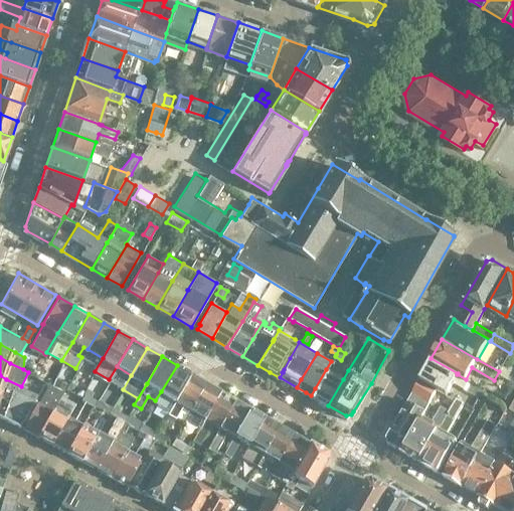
[(431,358),(420,377),(437,386),(447,392),(457,374),(458,373),(431,358)]
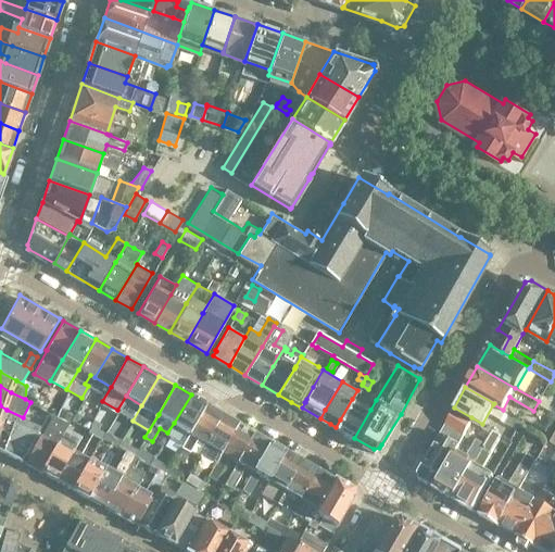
[(191,394),(174,423),(166,435),(183,444),(190,433),(206,403),(191,394)]
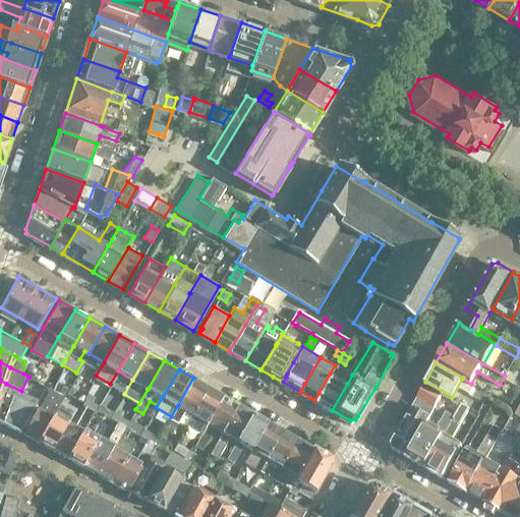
[(319,393),(314,400),(332,410),(347,384),(330,374),(319,393)]
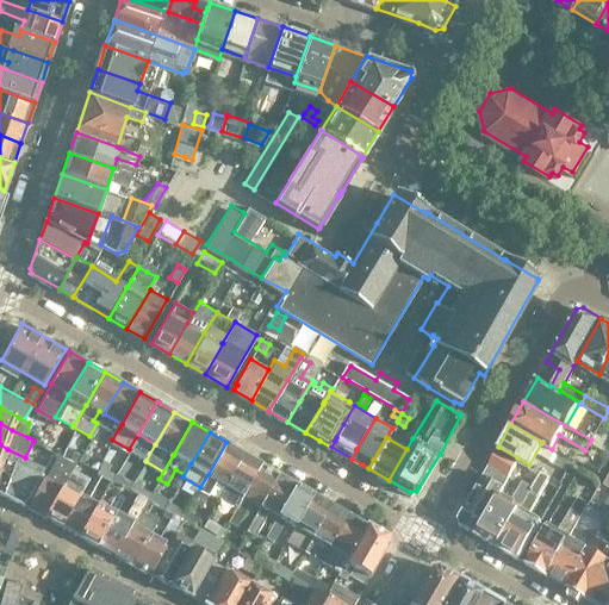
[(227,442),(209,474),(200,487),(193,499),(203,504),(217,479),(227,485),(244,453),(227,442)]
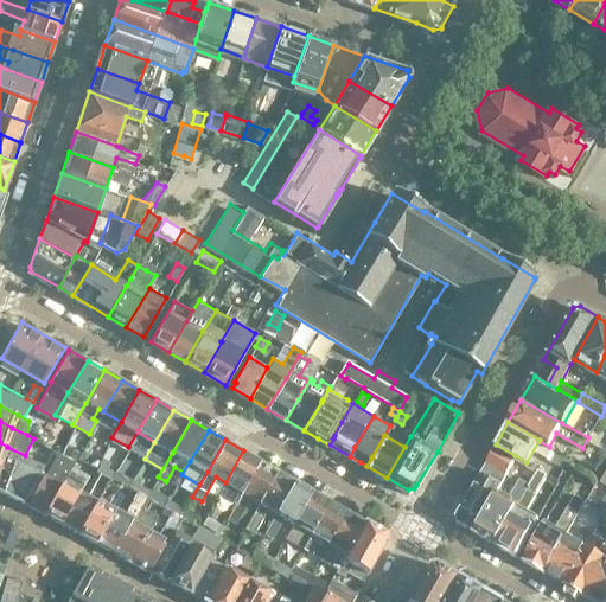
[(0,442),(0,465),(33,482),(44,463),(7,447),(0,442)]
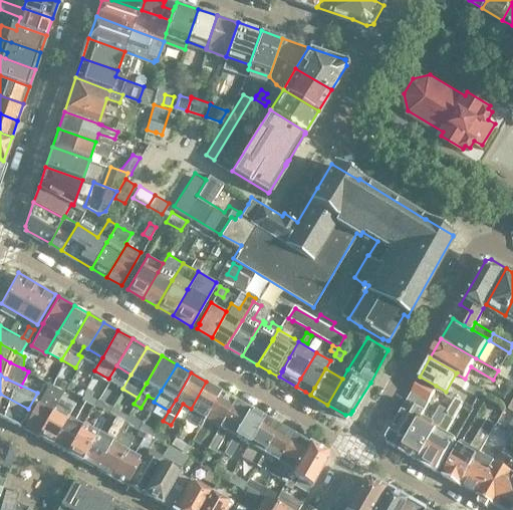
[(53,374),(49,384),(62,391),(67,381),(53,374)]
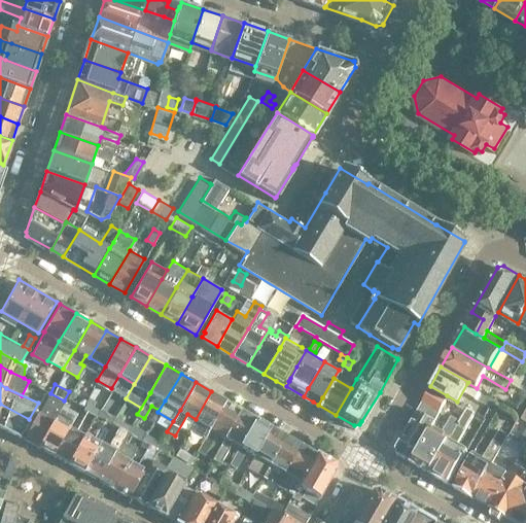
[(430,386),(417,409),(421,410),(434,418),(447,395),(430,386)]
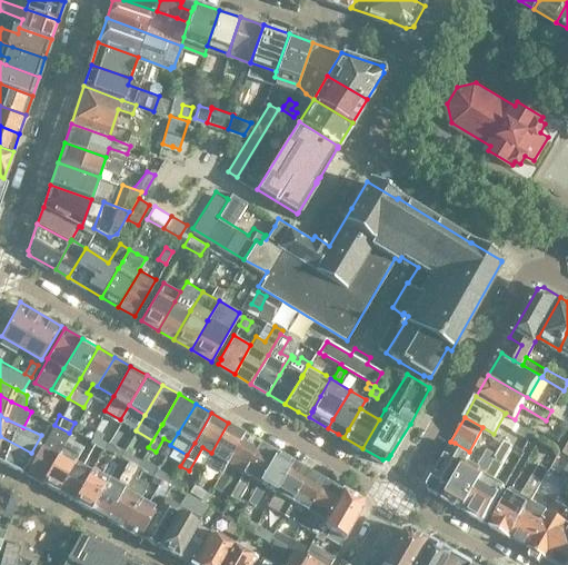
[(521,420),(516,429),(529,437),(535,428),(521,420)]
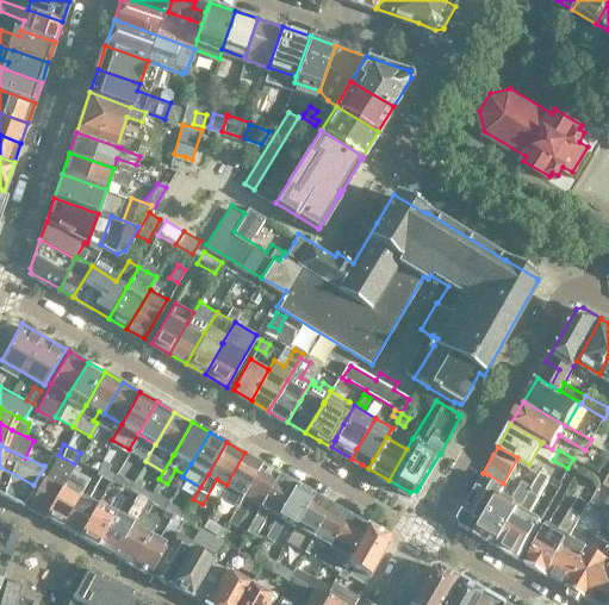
[(244,453),(227,485),(219,494),(237,505),(243,494),(261,462),(244,453)]
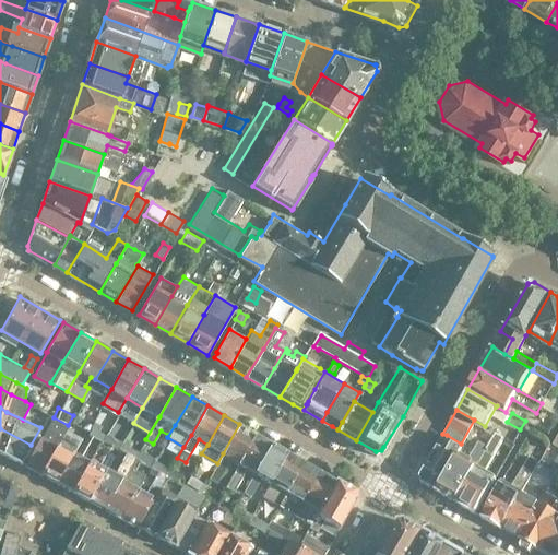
[(27,460),(25,463),(42,473),(58,444),(69,425),(68,425),(54,417),(52,416),(42,434),(27,460)]
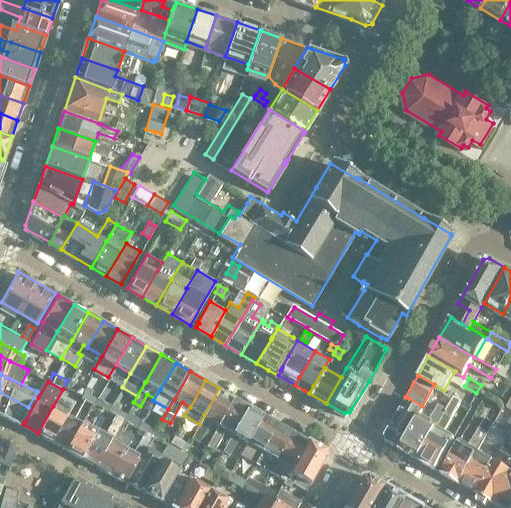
[(93,403),(96,397),(89,393),(91,389),(84,385),(79,394),(93,403)]
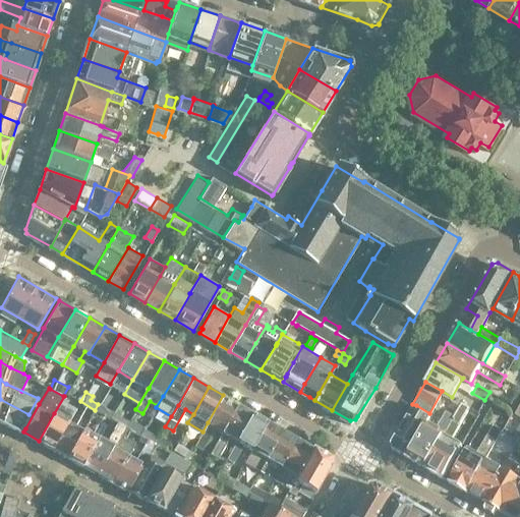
[(208,422),(203,432),(195,444),(204,448),(215,426),(222,431),(238,404),(223,395),(208,422)]
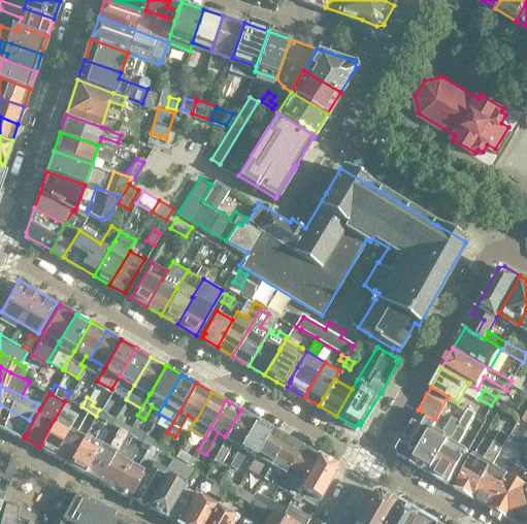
[(0,404),(0,425),(20,436),(29,420),(0,404)]
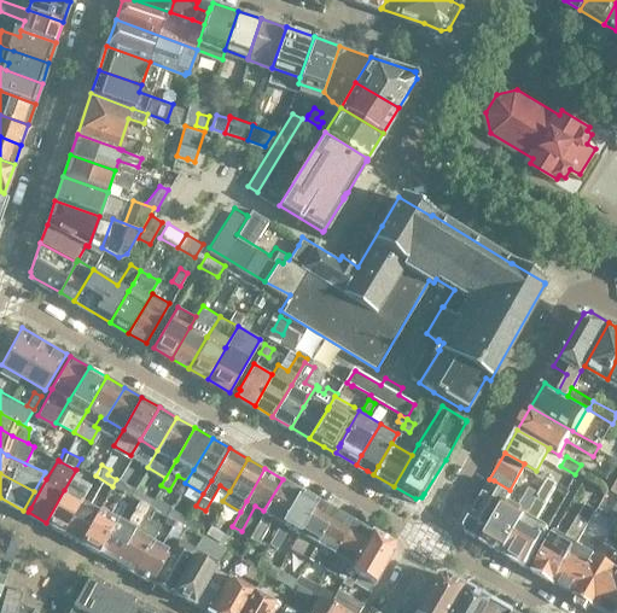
[(528,512),(505,552),(527,565),(529,559),(528,559),(548,525),(536,518),(558,479),(548,474),(528,512)]
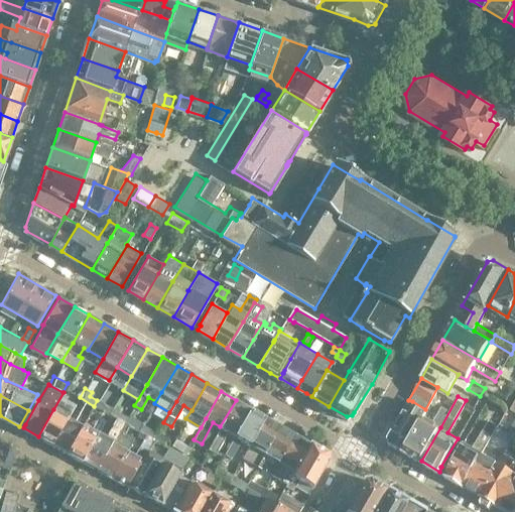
[(108,406),(97,400),(94,406),(105,412),(108,406)]
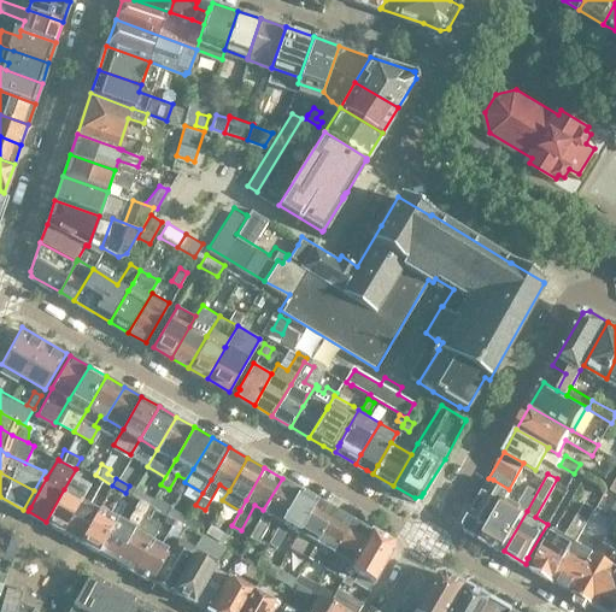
[(282,478),(263,510),(248,536),(258,541),(273,516),(281,521),(299,488),(282,478)]
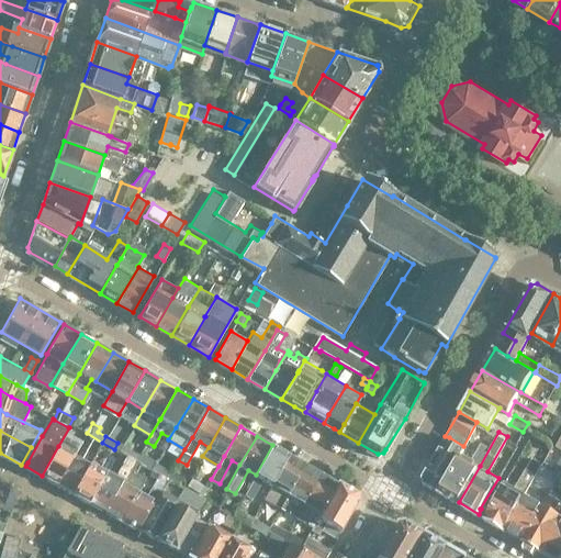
[(445,436),(422,476),(424,482),(439,491),(460,456),(464,447),(463,446),(445,436)]
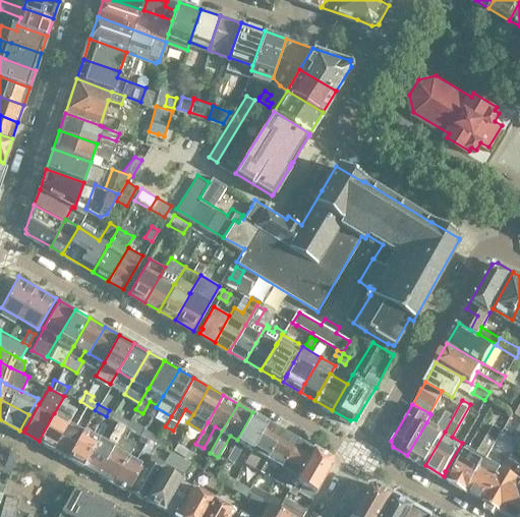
[(69,421),(53,448),(68,456),(94,411),(85,407),(74,424),(69,421)]
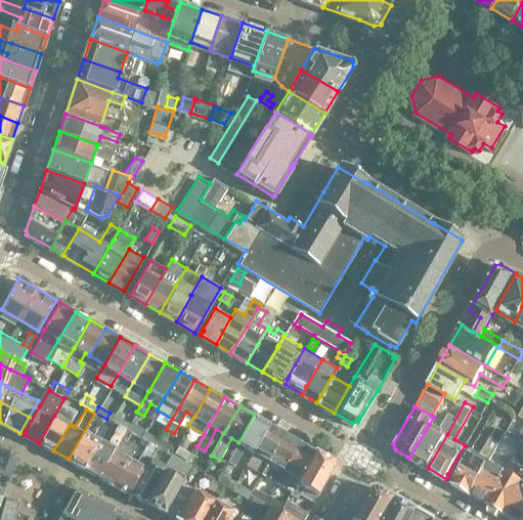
[(438,429),(437,430),(429,425),(409,458),(428,468),(447,434),(458,415),(448,409),(438,429)]
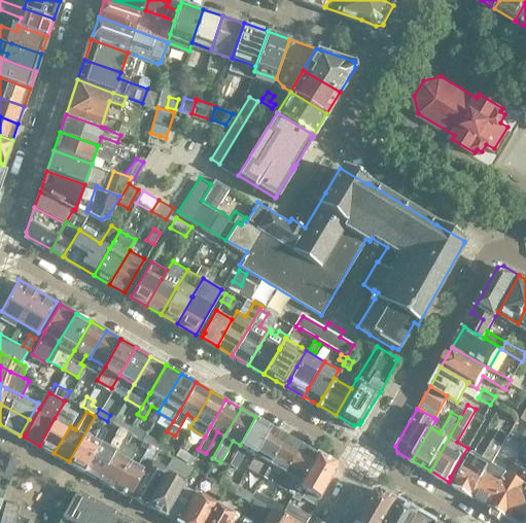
[(128,423),(111,415),(107,421),(125,430),(128,423)]
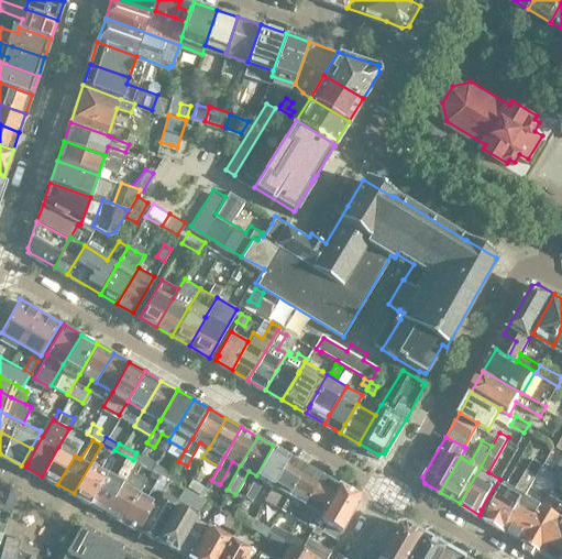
[(101,445),(74,493),(89,502),(107,473),(100,470),(112,450),(101,445)]
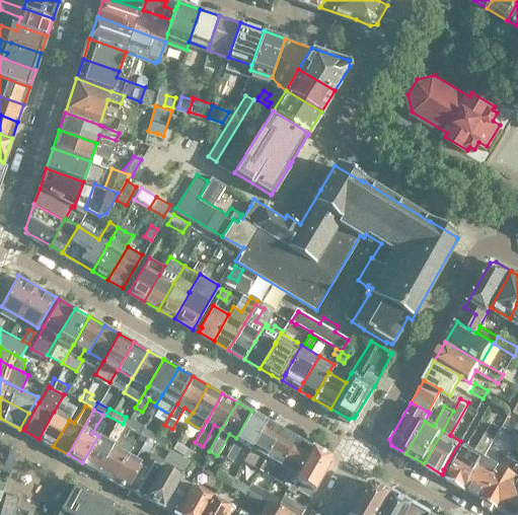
[(251,411),(236,438),(226,455),(233,458),(242,442),(250,446),(267,419),(251,411)]
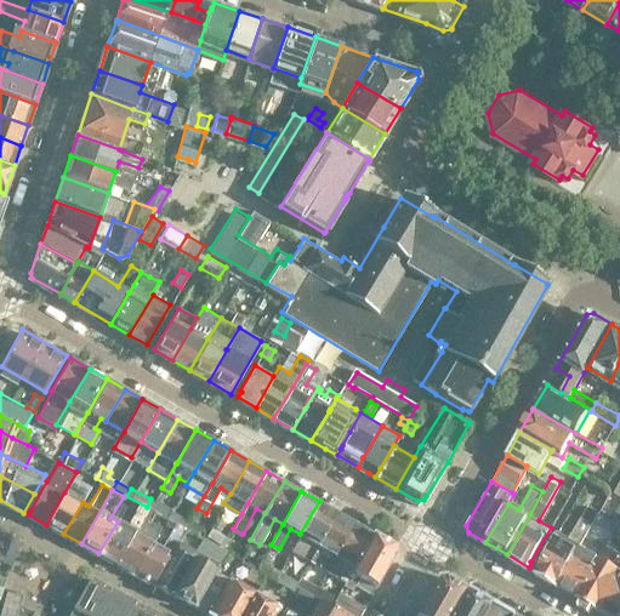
[(64,492),(46,525),(63,534),(83,502),(64,492)]
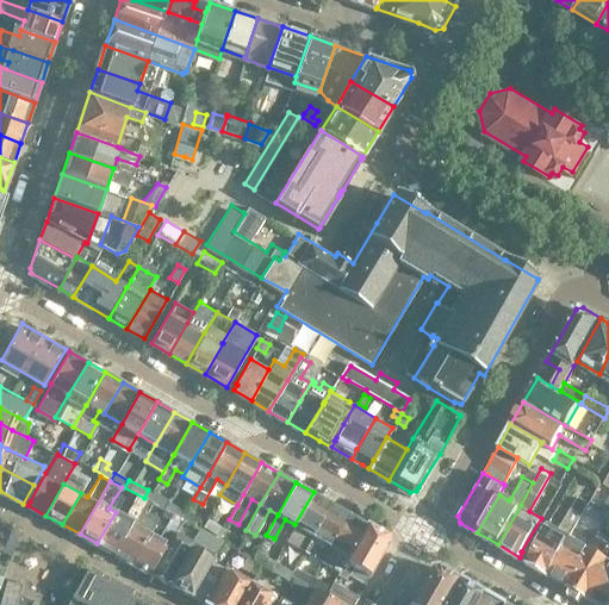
[(168,498),(153,490),(147,500),(162,509),(168,498)]
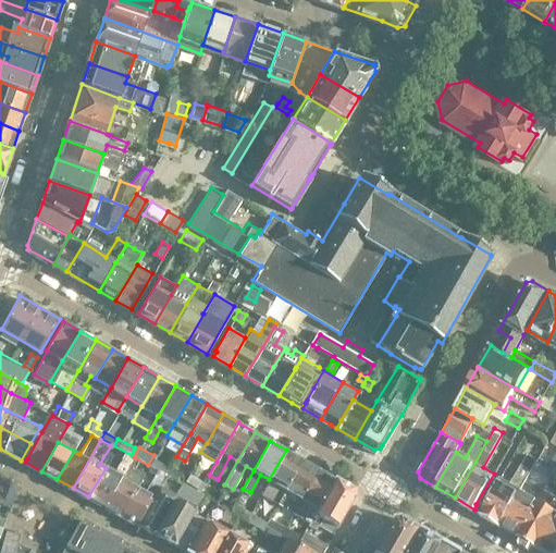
[(269,479),(261,494),(278,503),(301,459),(286,450),(269,479)]
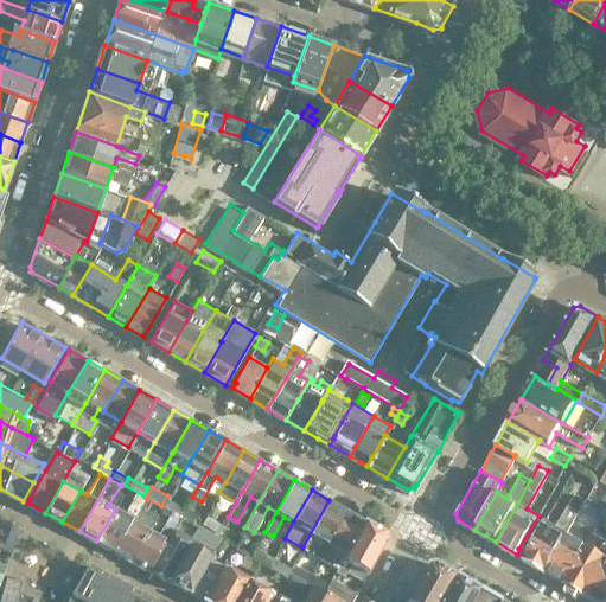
[(115,510),(96,540),(114,550),(133,519),(145,497),(135,492),(122,513),(115,510)]
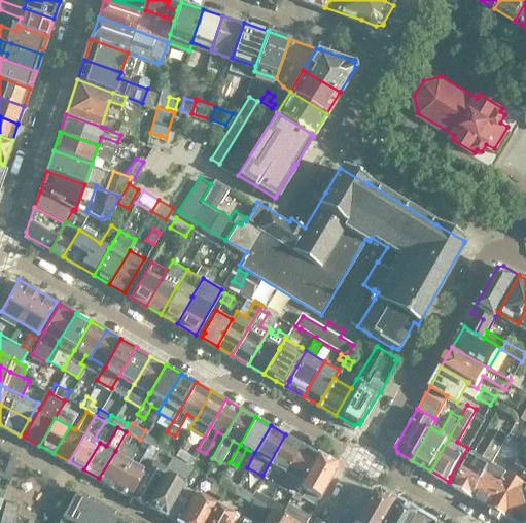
[(457,480),(455,485),(472,495),(493,461),(507,433),(499,428),(483,455),(474,450),(457,479),(457,480)]
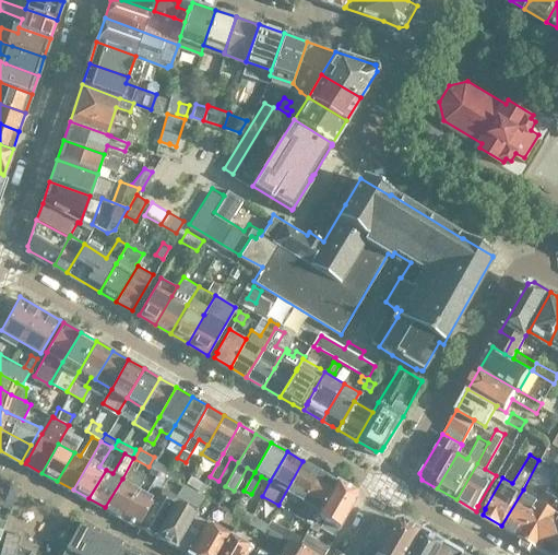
[(166,463),(154,457),(149,467),(161,473),(166,463)]
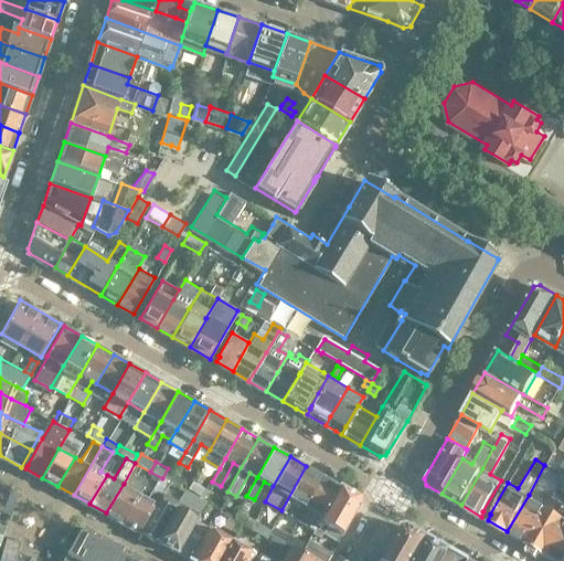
[(306,466),(282,510),(298,520),(322,475),(306,466)]
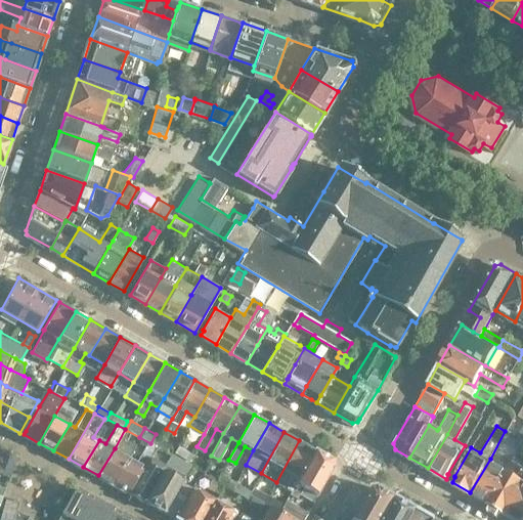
[(122,435),(115,448),(98,475),(114,483),(129,457),(123,452),(130,440),(122,435)]
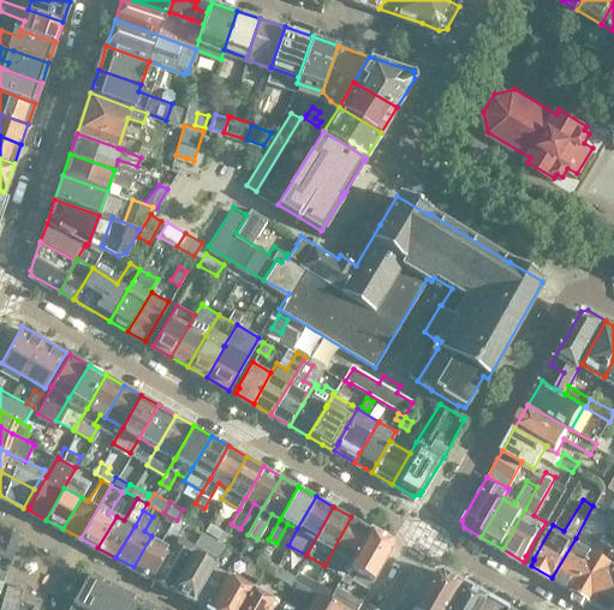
[(190,515),(186,524),(197,530),(201,521),(190,515)]
